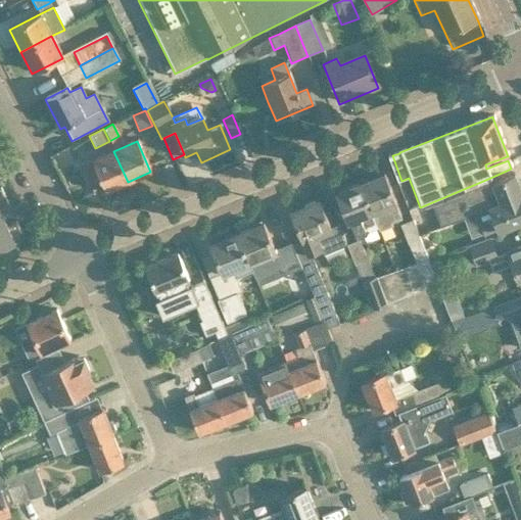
[(113,151),(98,157),(80,166),(89,187),(101,181),(105,191),(128,182),(113,151)]
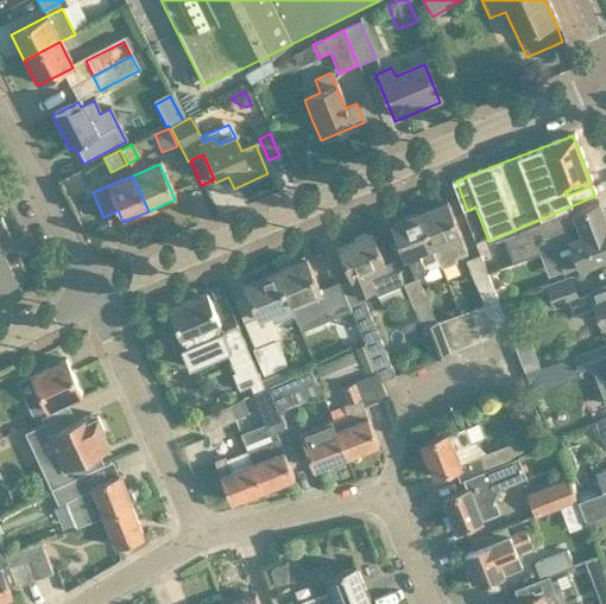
[(446,204),(418,215),(437,265),(440,269),(455,264),(454,261),(466,256),(446,204)]
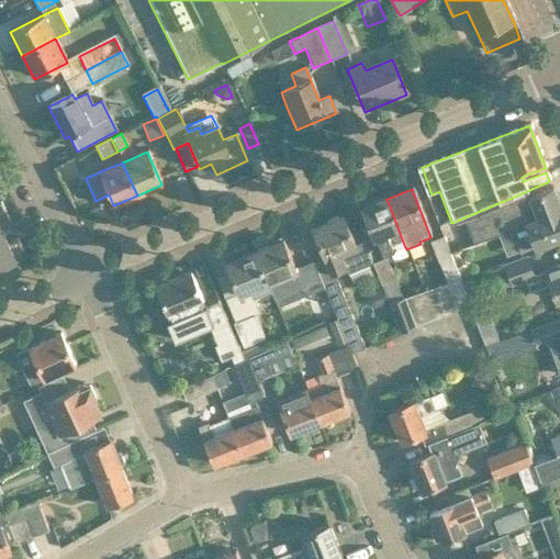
[(529,199),(462,223),(471,246),(511,231),(559,211),(551,190),(530,198),(529,198),(529,199)]
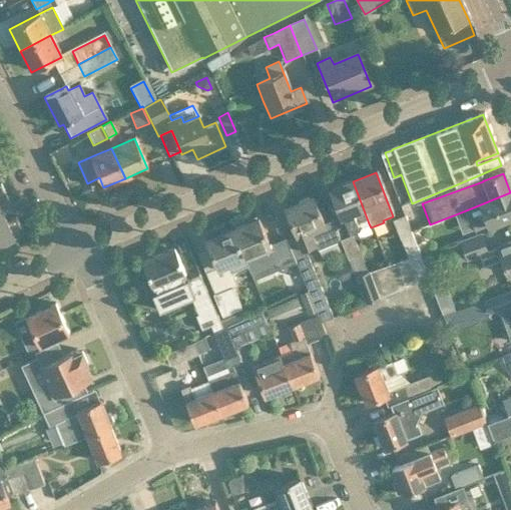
[(329,190),(336,209),(340,218),(342,217),(349,234),(359,230),(358,228),(369,223),(353,181),(329,190)]
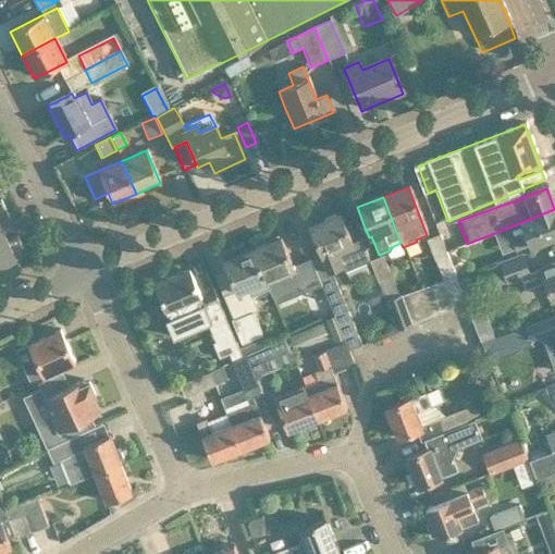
[(554,208),(554,209),(506,229),(510,242),(509,242),(514,253),(529,246),(529,247),(544,241),(554,236),(554,208)]
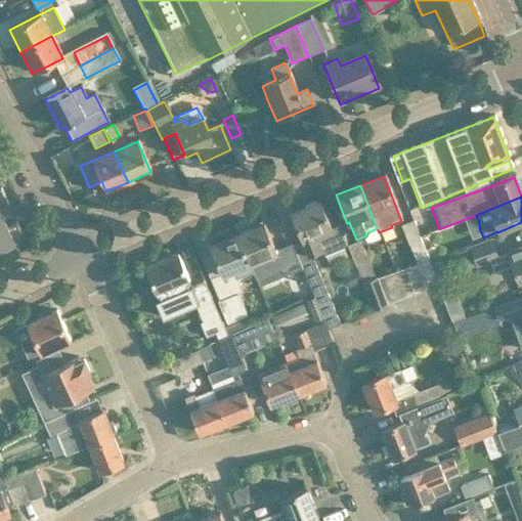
[(290,214),(298,232),(308,257),(320,252),(320,250),(331,246),(333,249),(336,250),(347,246),(339,226),(331,230),(318,202),(290,214)]
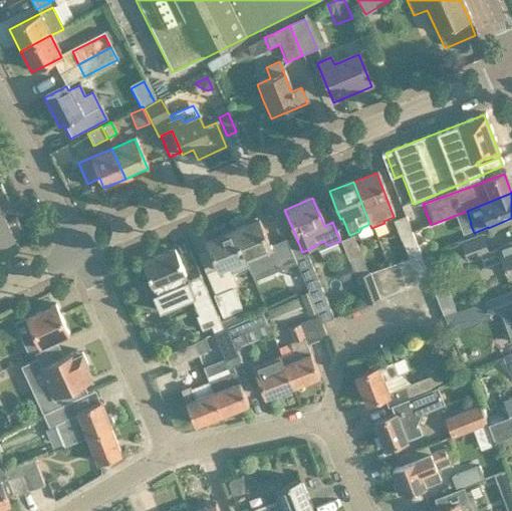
[(2,215),(0,216),(0,246),(23,236),(15,219),(6,223),(2,215)]
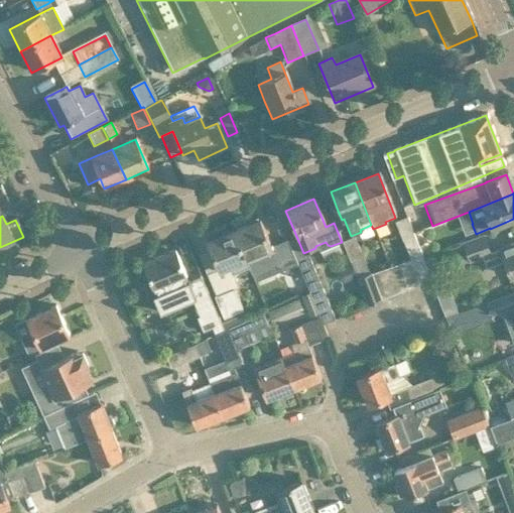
[(405,218),(394,223),(409,261),(420,256),(405,218)]
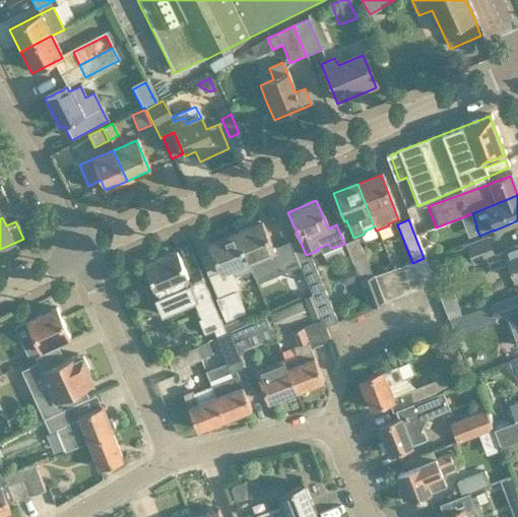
[(260,223),(236,234),(247,262),(263,255),(272,277),(296,268),(286,245),(272,251),(260,223)]
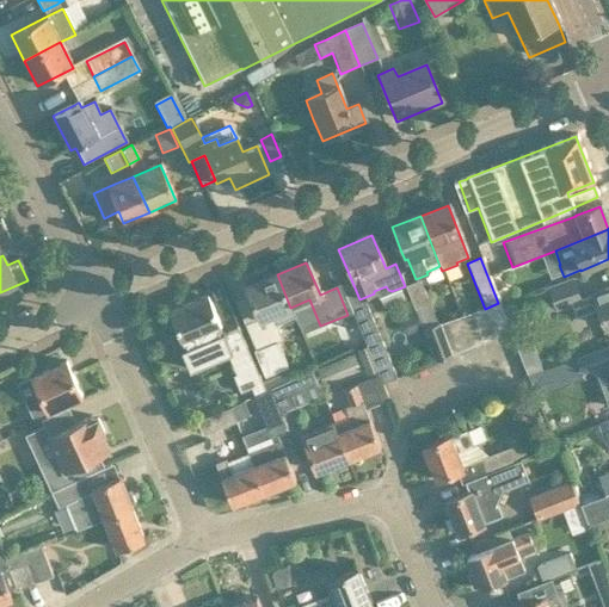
[(244,287),(253,309),(258,320),(246,324),(256,350),(257,352),(276,344),(283,341),(276,324),(294,317),(290,308),(277,274),(244,287)]
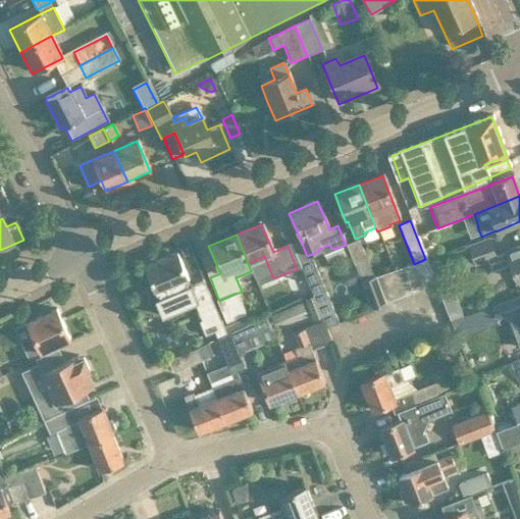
[(358,240),(346,245),(360,281),(373,277),(358,240)]
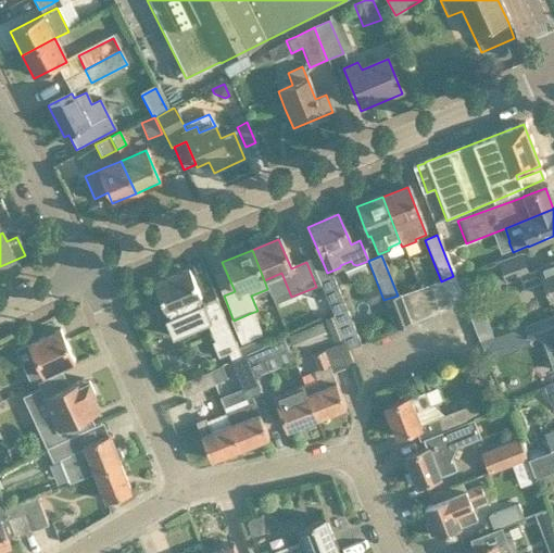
[(553,262),(539,268),(540,268),(527,274),(520,256),(500,264),(507,281),(518,277),(524,289),(543,283),(550,299),(551,299),(553,308),(553,262)]
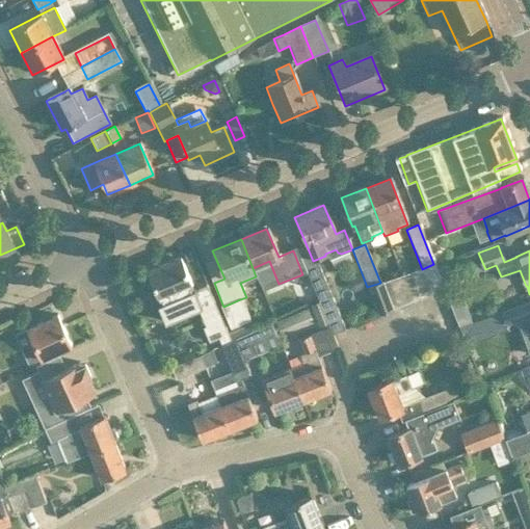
[(162,303),(157,306),(164,324),(196,310),(205,326),(202,328),(208,343),(217,339),(219,344),(229,340),(207,288),(195,293),(194,290),(191,291),(189,287),(191,287),(180,260),(148,273),(158,300),(160,299),(162,303)]
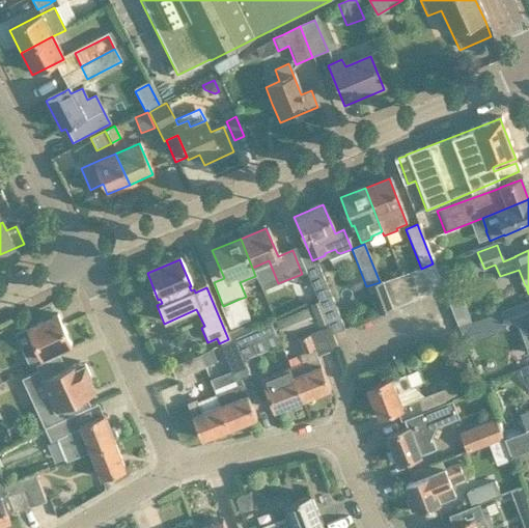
[(434,264),(410,273),(419,298),(444,288),(437,270),(434,264)]
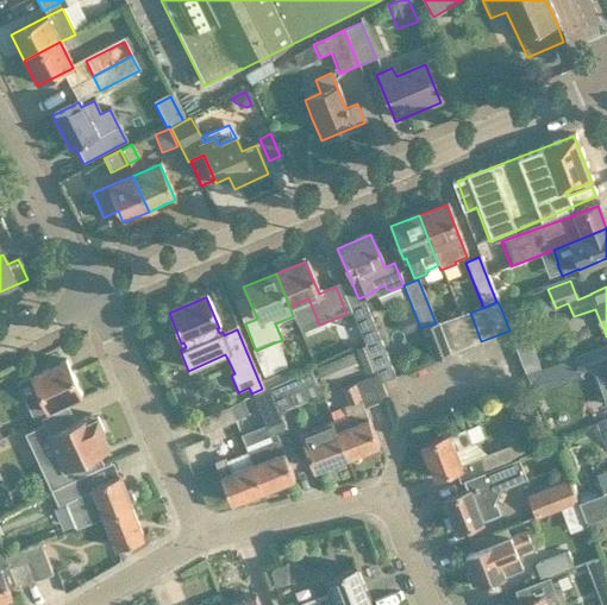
[(352,310),(365,342),(379,339),(364,304),(352,310)]
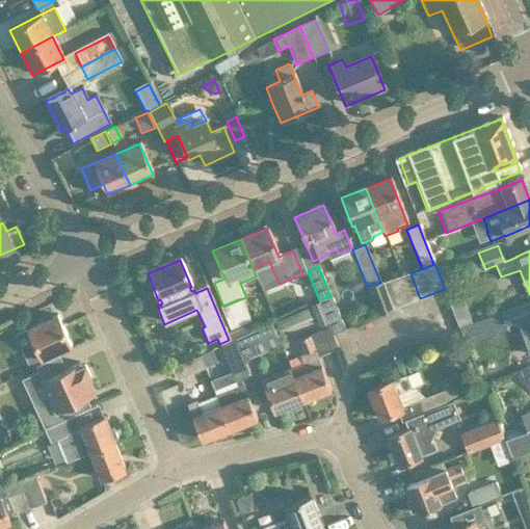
[(402,275),(382,283),(393,310),(420,298),(411,273),(402,275)]
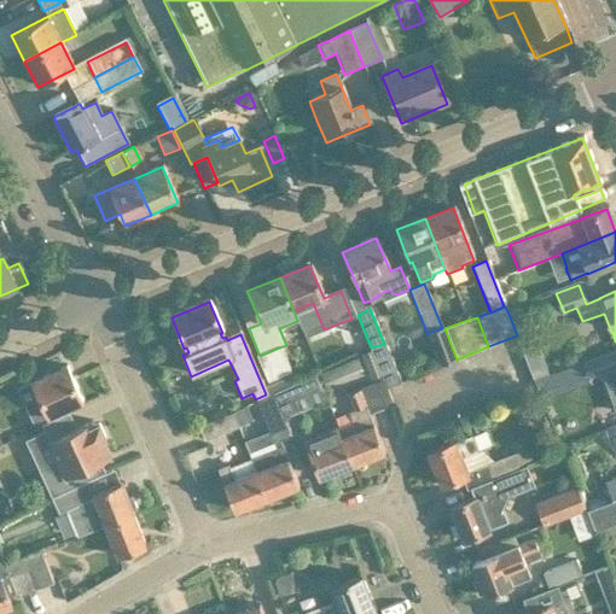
[(457,360),(445,328),(428,333),(441,366),(457,360)]
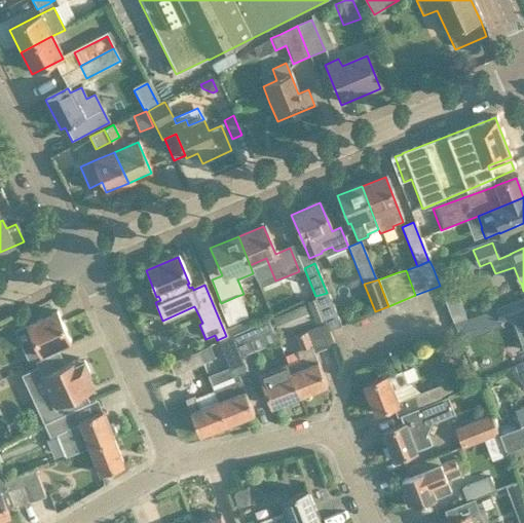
[(277,310),(313,296),(307,283),(272,297),(277,310)]
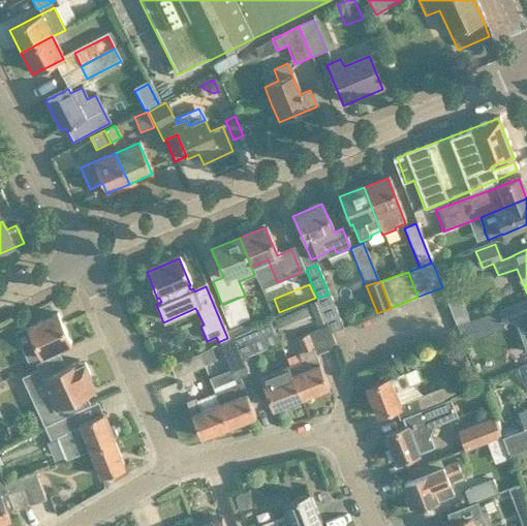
[(288,367),(291,375),(301,399),(328,389),(318,365),(314,356),(336,347),(330,334),(343,329),(329,295),(317,298),(329,326),(307,334),(296,339),(301,352),(297,353),(300,362),(288,367)]
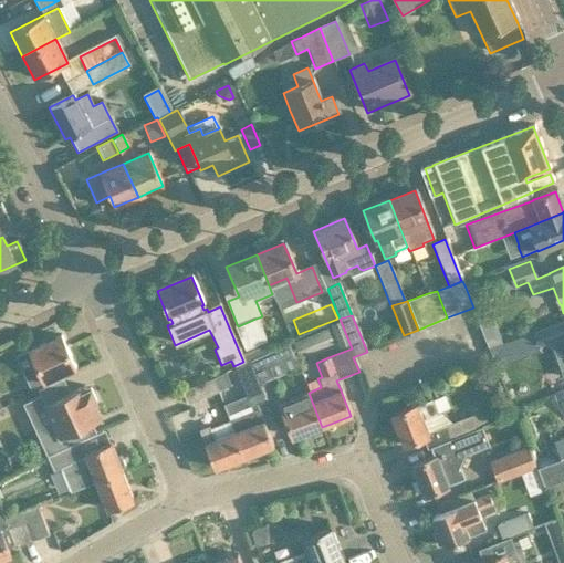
[(265,342),(256,319),(238,326),(237,324),(233,326),(243,351),(265,342)]
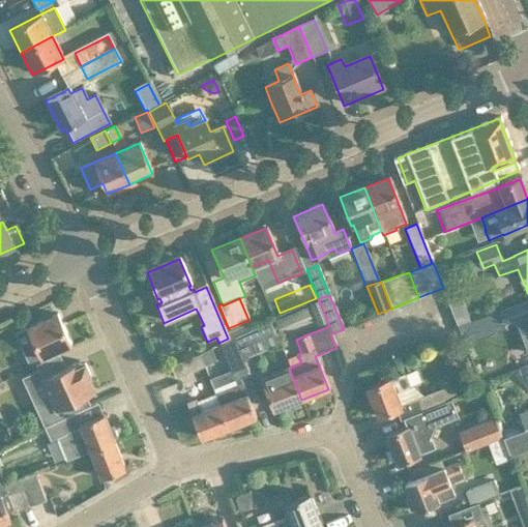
[(308,305),(317,327),(326,323),(317,301),(308,305)]
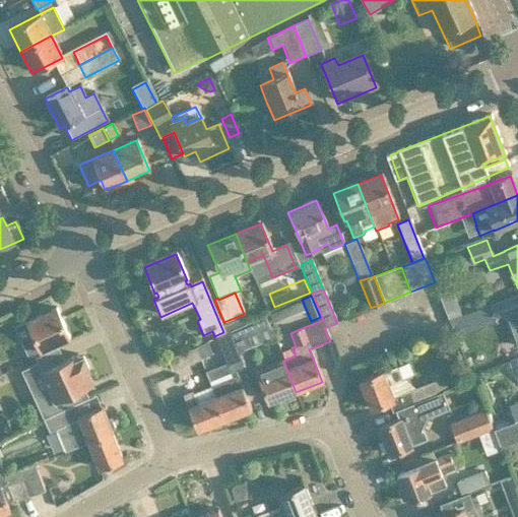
[(512,297),(489,305),(494,318),(503,315),(515,347),(517,345),(517,308),(516,309),(512,297)]
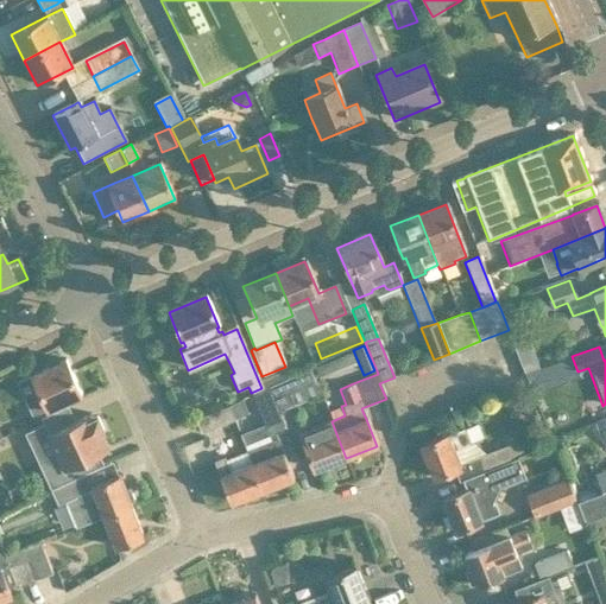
[(531,353),(518,357),(525,374),(531,372),(537,369),(531,353)]
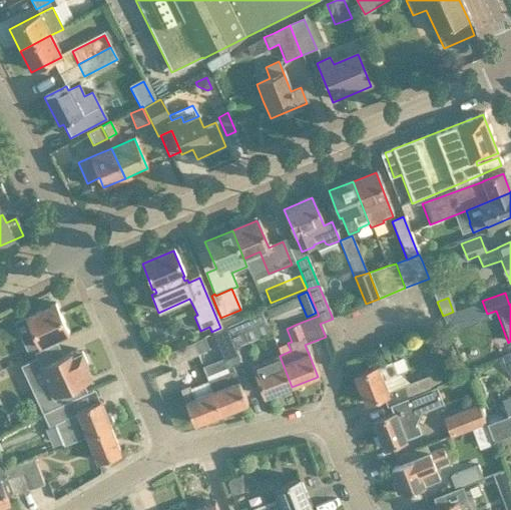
[(265,312),(270,323),(300,310),(295,299),(265,312)]
